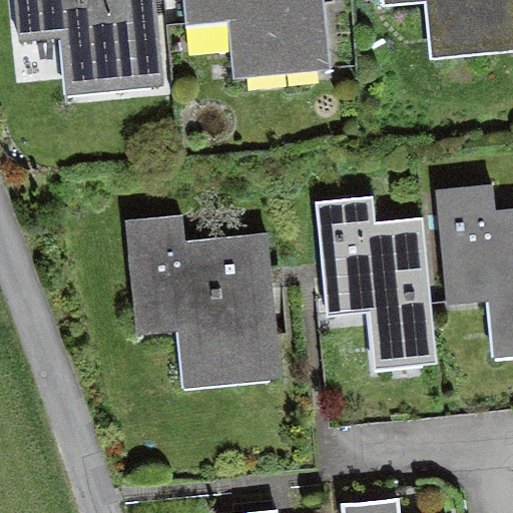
[(15,0),(19,40),(71,35),(75,70),(148,62),(150,85),(162,84),(153,0),(15,0)]
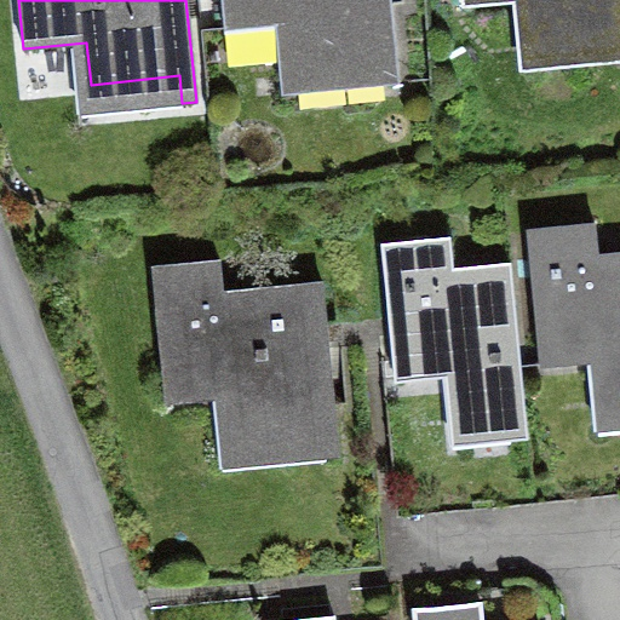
[(223,0),(227,29),(288,23),(293,64),(382,56),(384,84),(400,81),(391,0),(223,0)]
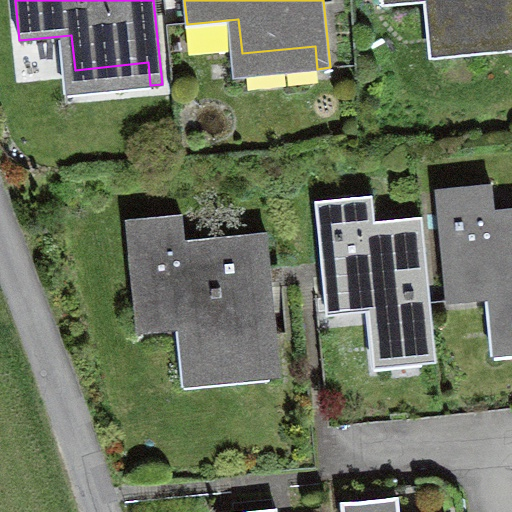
[(511,0),(381,0),(382,4),(423,0),(434,0),(438,34),(511,27),(511,33),(511,0)]
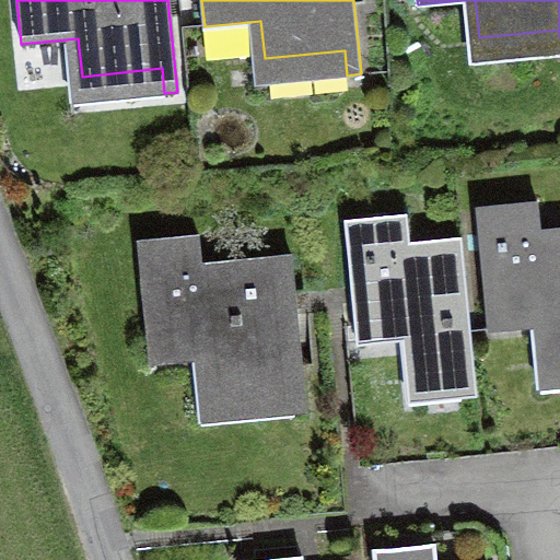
[(537,201),(477,207),(488,329),(546,324),(549,362),(559,361),(559,236),(540,240),(537,201)]
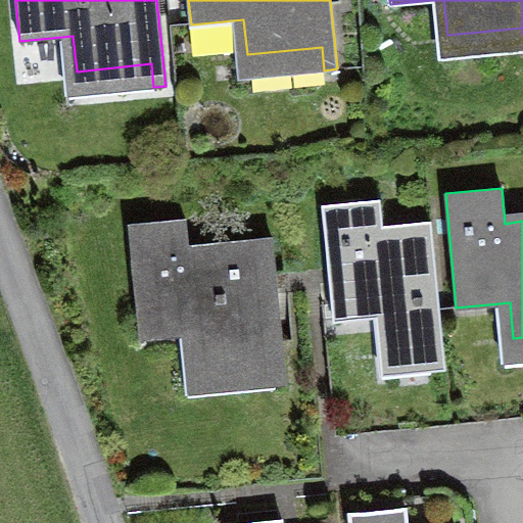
[(379,200),(323,205),(333,321),(387,316),(391,350),(433,346),(435,370),(444,369),(431,231),(383,235),(379,200)]
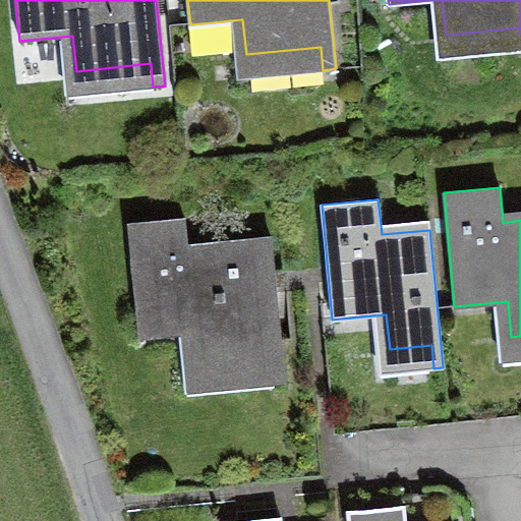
[(184,218),(128,224),(140,338),(192,332),(196,367),(271,360),(273,384),(284,383),(271,245),(187,253),(184,218)]
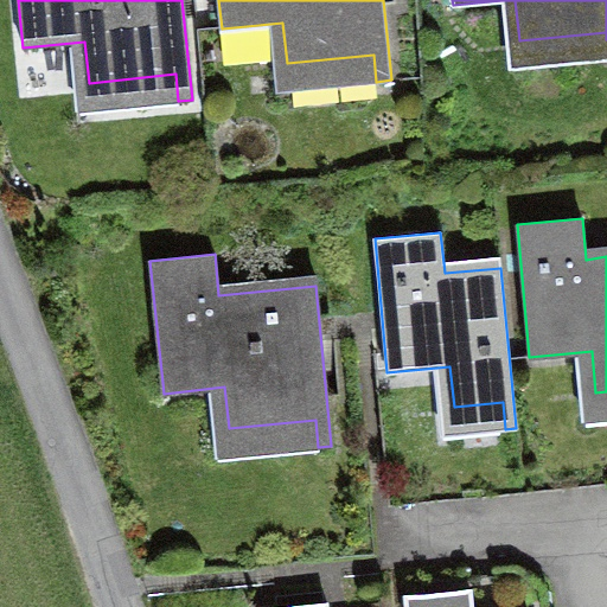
[(472,606),(471,589),(404,595),(406,606),(472,606)]
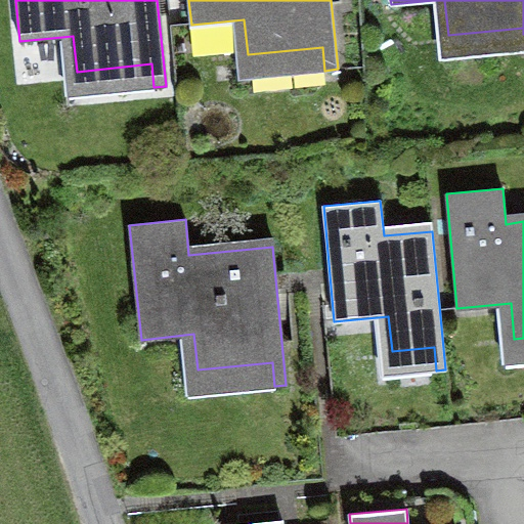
All buildings are outlined.
